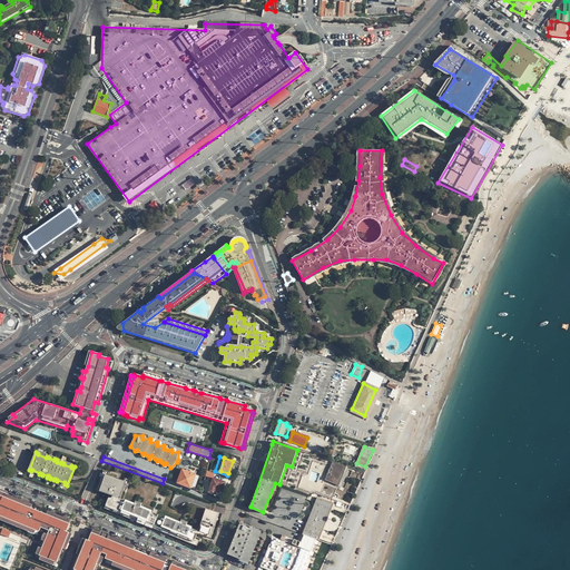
[(346,468),(334,462),(325,481),(337,487),(346,468)]
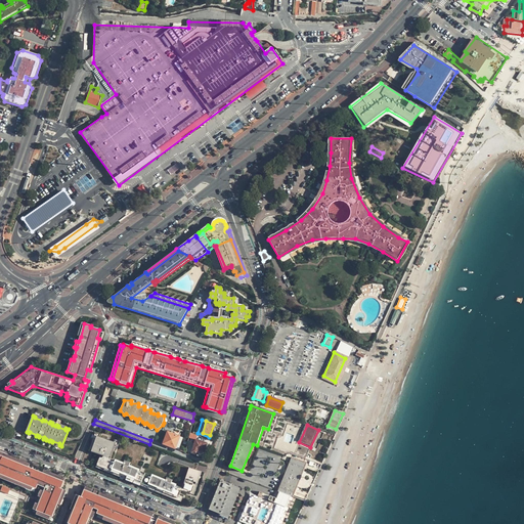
[(161,443),(175,448),(179,437),(181,432),(179,431),(178,434),(174,433),(175,432),(172,431),(171,433),(168,432),(165,439),(163,438),(161,443)]
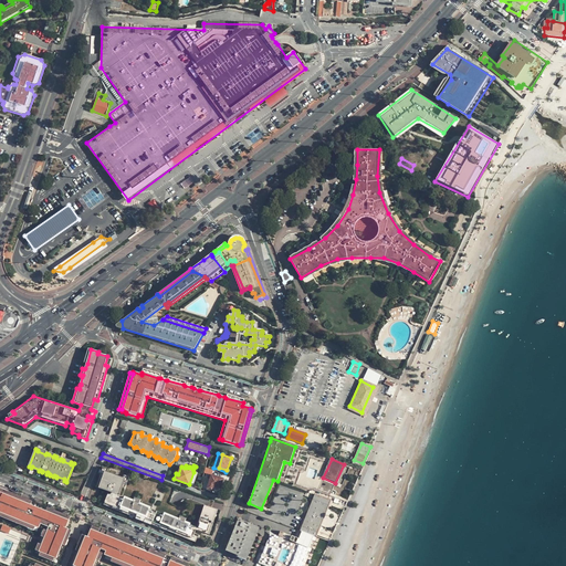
[(96,488),(98,489),(104,471),(107,472),(108,470),(103,468),(96,488)]
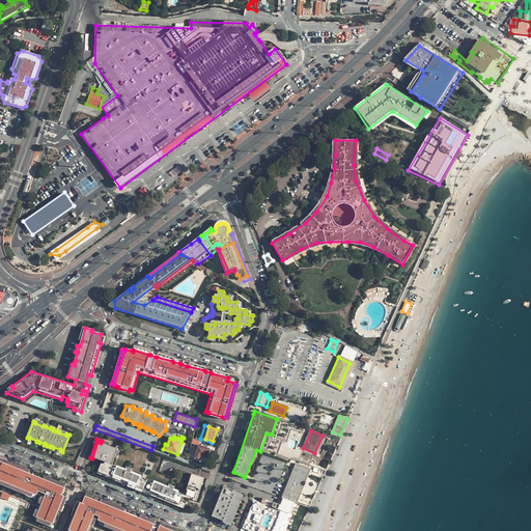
[(114,457),(117,449),(115,448),(101,443),(98,442),(92,458),(104,463),(112,465),(114,457)]
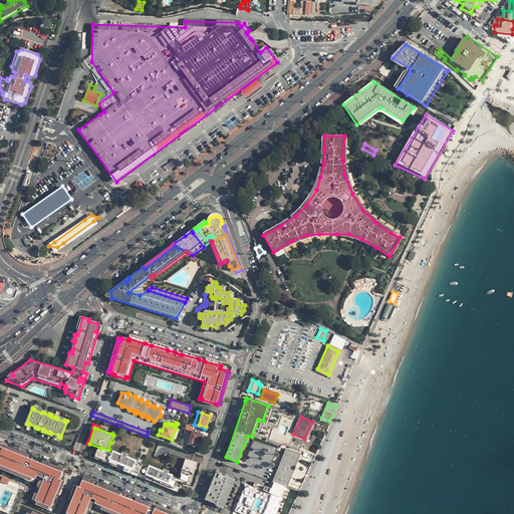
[(193,431),(189,444),(193,445),(194,442),(201,443),(203,435),(193,431)]
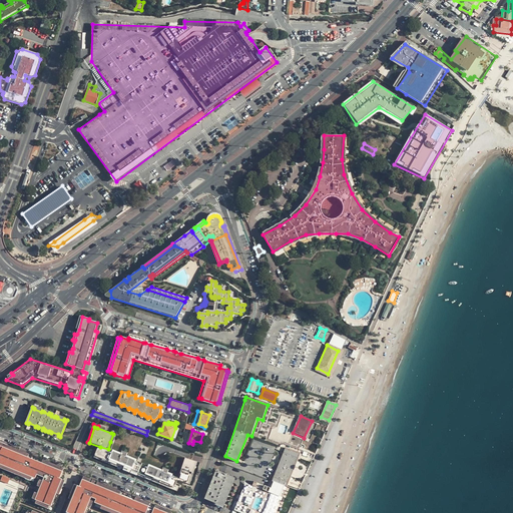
[(0,443),(0,446),(28,458),(29,455),(0,443)]
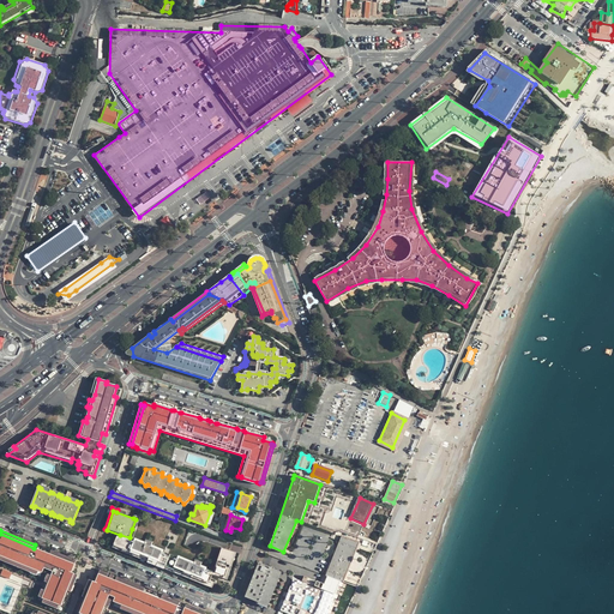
[(74,575),(72,573),(74,565),(49,554),(34,548),(0,534),(0,557),(38,572),(42,575),(43,569),(53,572),(42,599),(43,600),(59,606),(61,607),(67,591),(74,575)]
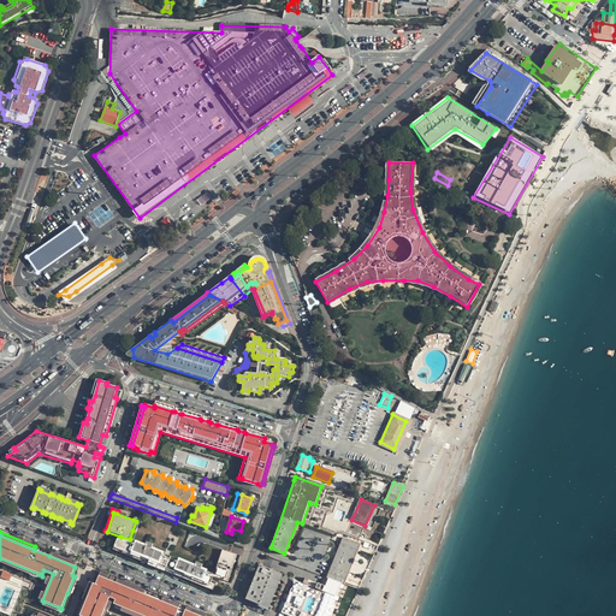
[(120,538),(118,537),(114,546),(209,586),(212,582),(213,578),(214,576),(120,538)]
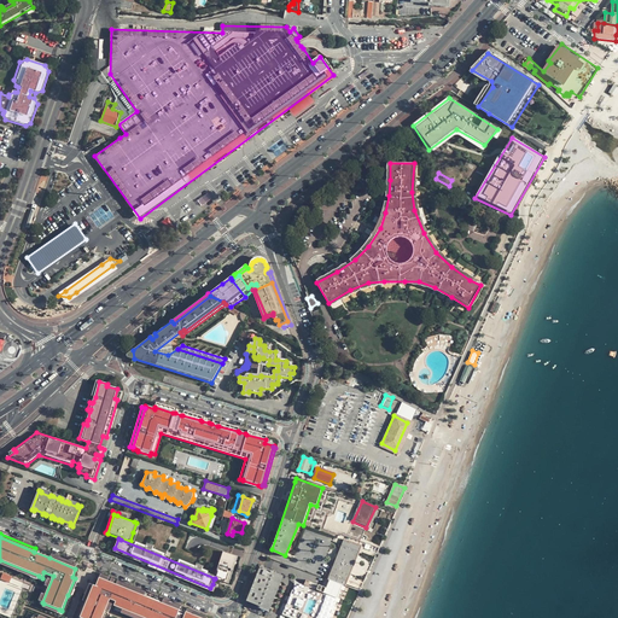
[(220,563),(215,576),(202,571),(204,566),(197,564),(196,567),(152,551),(155,546),(147,543),(145,547),(135,543),(135,544),(130,542),(130,541),(121,538),(121,540),(215,578),(214,579),(216,581),(222,564),(220,563)]
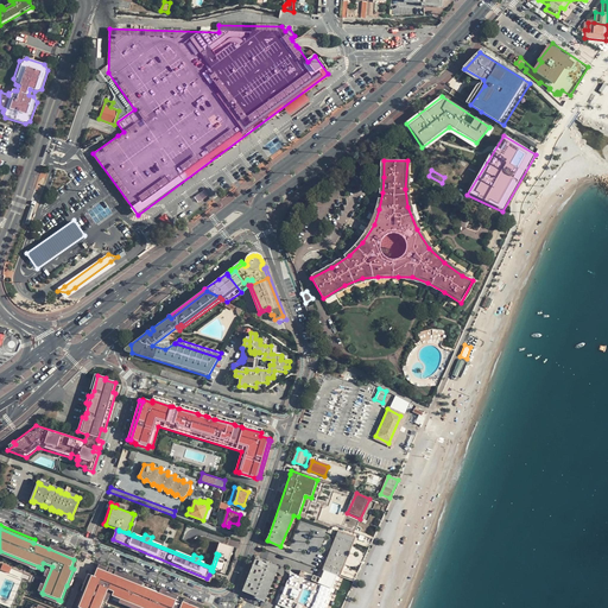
[(339,532),(325,568),(340,572),(352,537),(339,532)]
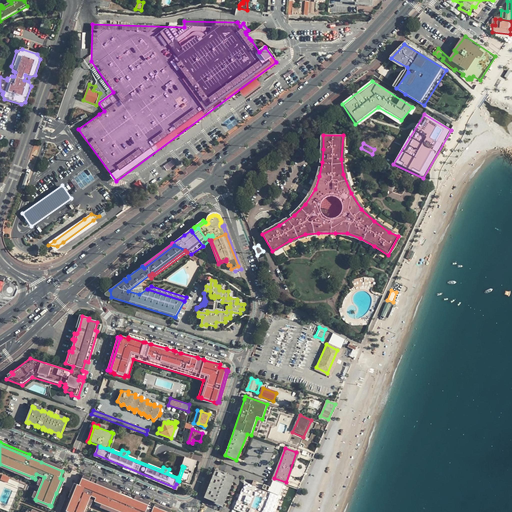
[(174,487),(95,454),(94,456),(177,490),(179,485),(176,484),(174,487)]
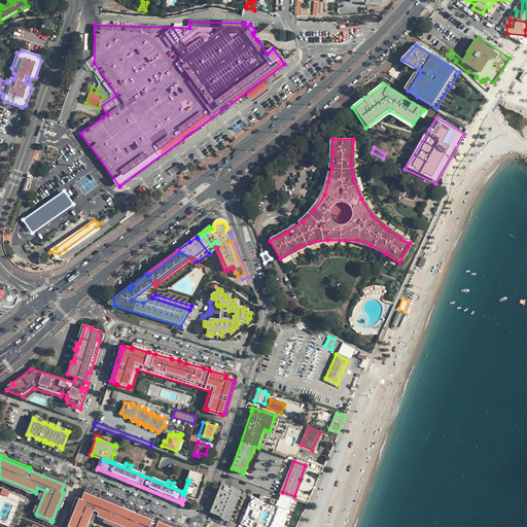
[(190,470),(187,480),(189,481),(184,495),(194,497),(201,473),(190,470)]
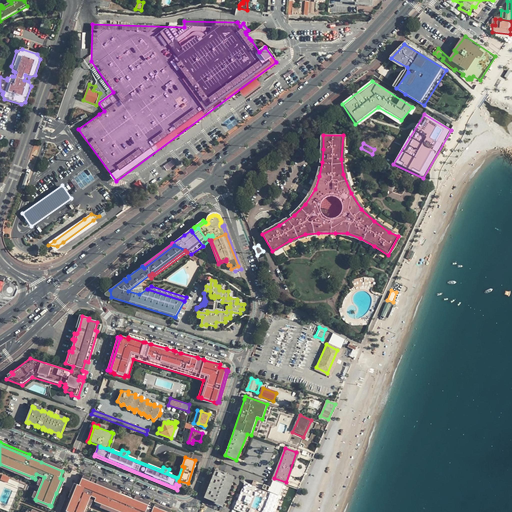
[(43,459),(41,462),(62,471),(64,468),(43,459)]
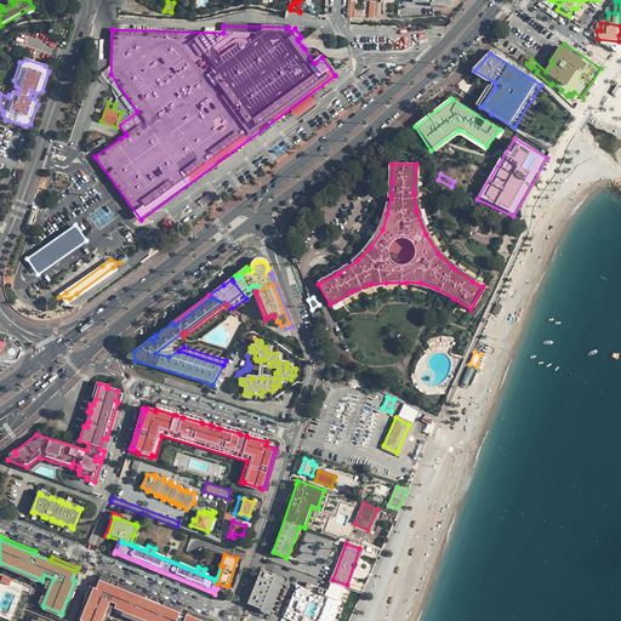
[(237,558),(228,586),(231,587),(239,559),(237,558)]
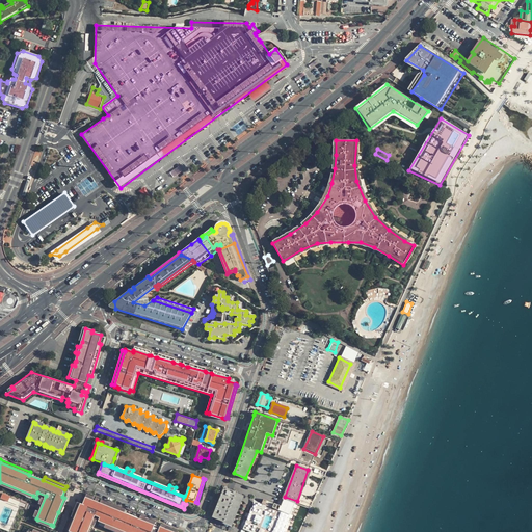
[(33,496),(0,482),(0,486),(31,500),(33,496)]
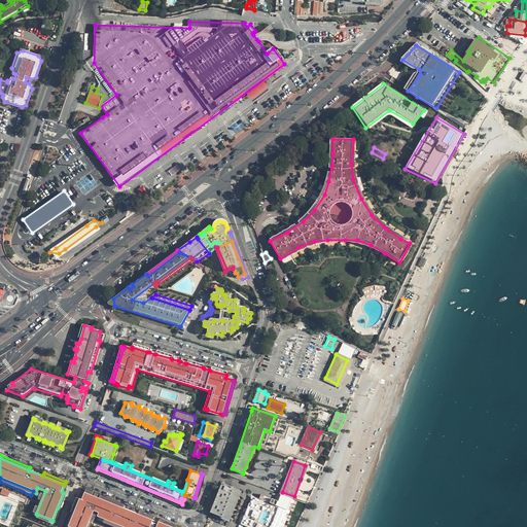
[(222,484),(211,513),(229,520),(240,491),(233,489),(233,488),(222,484)]
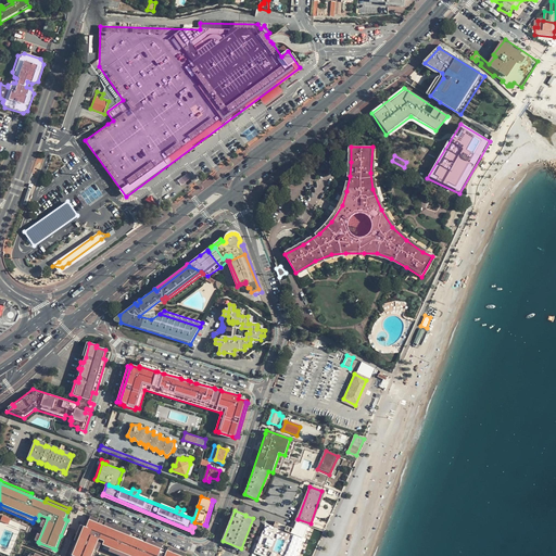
[(253,518),(241,548),(236,546),(236,548),(242,551),(255,519),(253,518)]
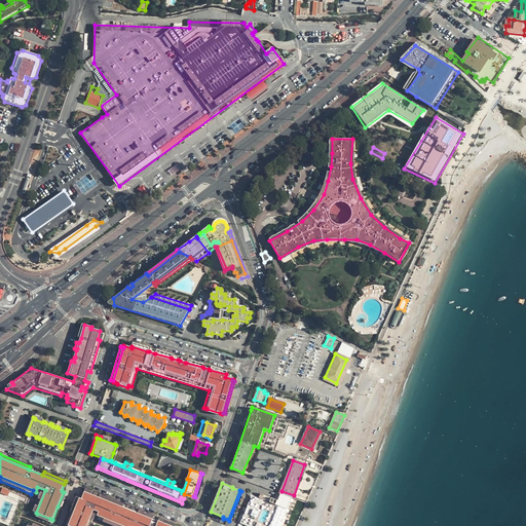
[(67,493),(64,492),(58,506),(61,508),(67,493)]
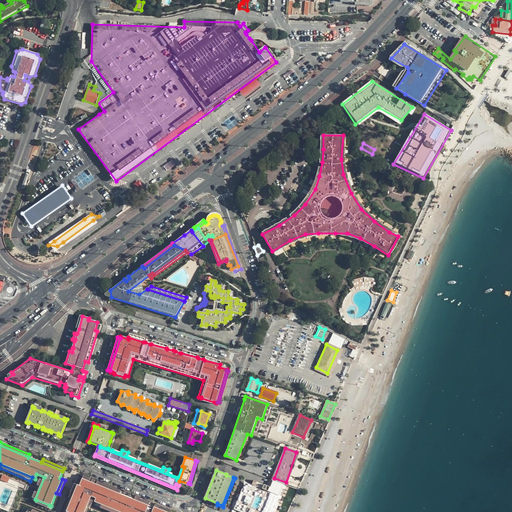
[(164,511),(154,508),(153,510),(148,508),(149,506),(134,500),(120,494),(96,485),(94,484),(91,483),(89,482),(82,479),(79,486),(77,485),(66,511),(84,511),(85,511),(88,506),(90,500),(91,497),(96,498),(94,502),(113,510),(114,509),(120,511),(164,511)]
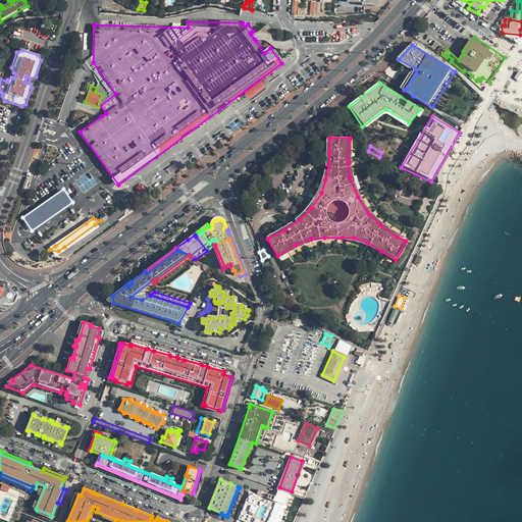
[(277,521),(291,493),(278,488),(274,498),(268,496),(267,499),(258,496),(252,494),(248,498),(245,503),(239,520),(243,521),(277,521)]
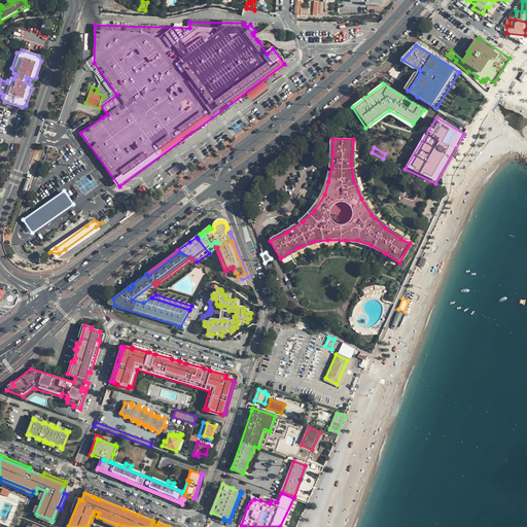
[(100,496),(99,499),(124,508),(125,505),(100,496)]
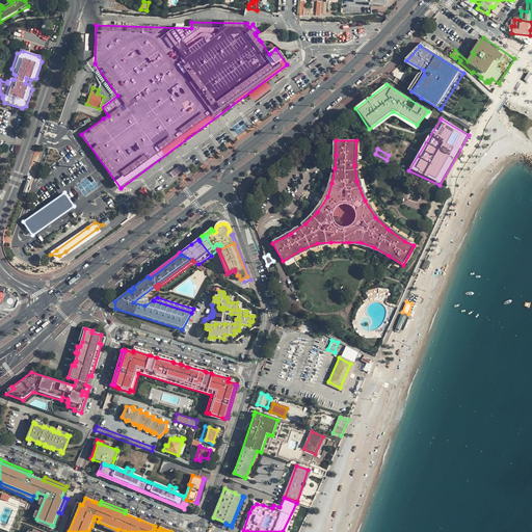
[(71,517),(75,519),(80,504),(77,503),(71,517)]
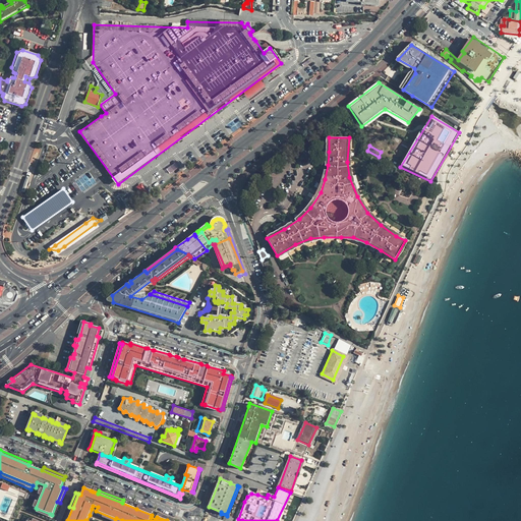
[(137,506),(136,509),(152,515),(153,512),(137,506)]
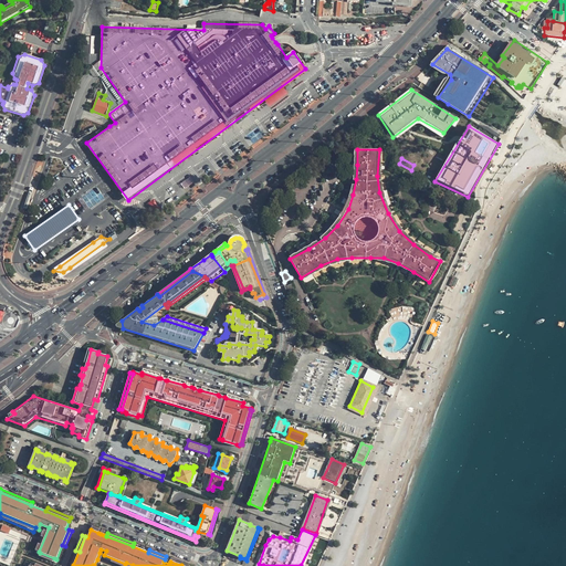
[(54,558),(40,553),(39,556),(53,562),(54,558)]
